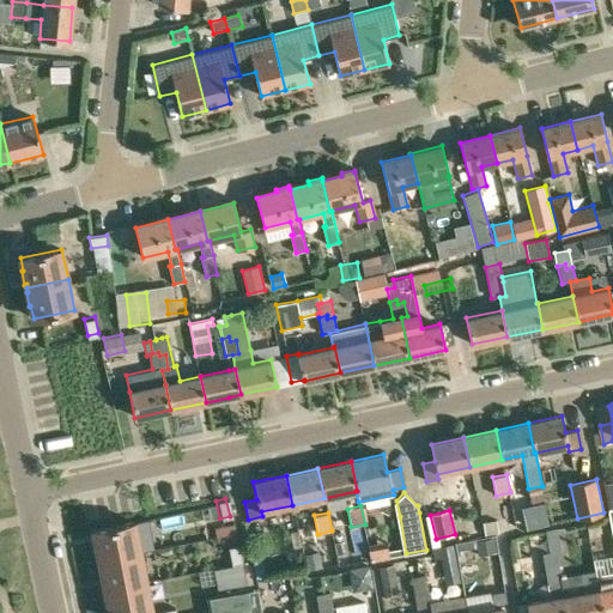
[(98,558),(139,551),(132,520),(92,528),(98,558)]
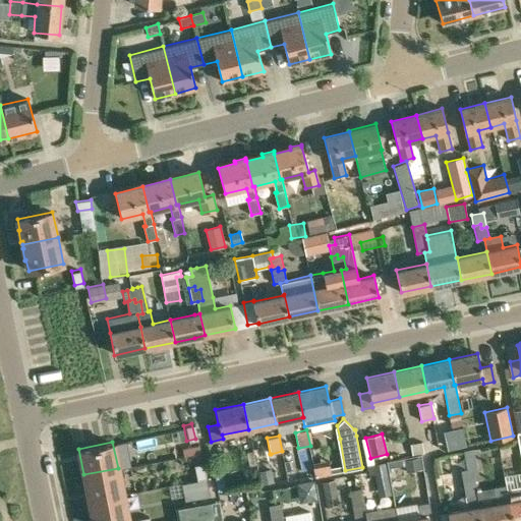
[(421,444),(406,445),(407,459),(422,458),(421,444)]
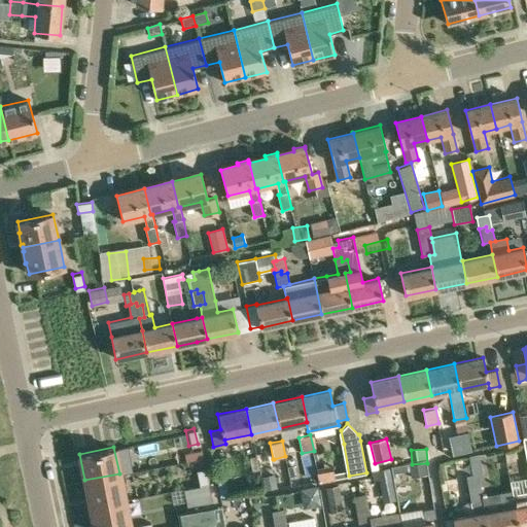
[(466,476),(467,488),(475,487),(476,490),(480,489),(478,475),(479,473),(477,460),(469,461),(471,475),(466,476)]
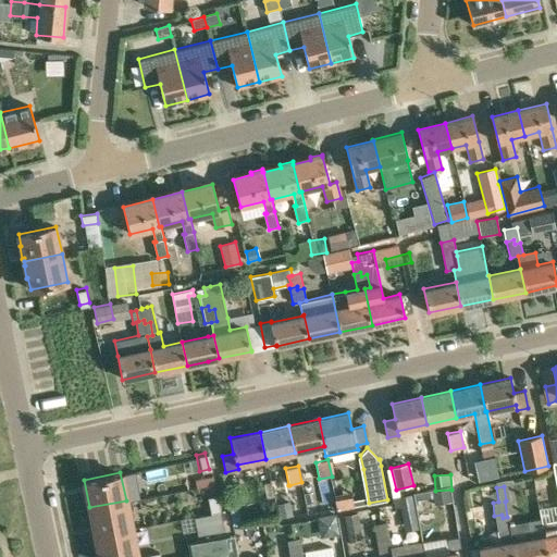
[(433,493),(433,498),(434,504),(452,502),(449,491),(433,493)]
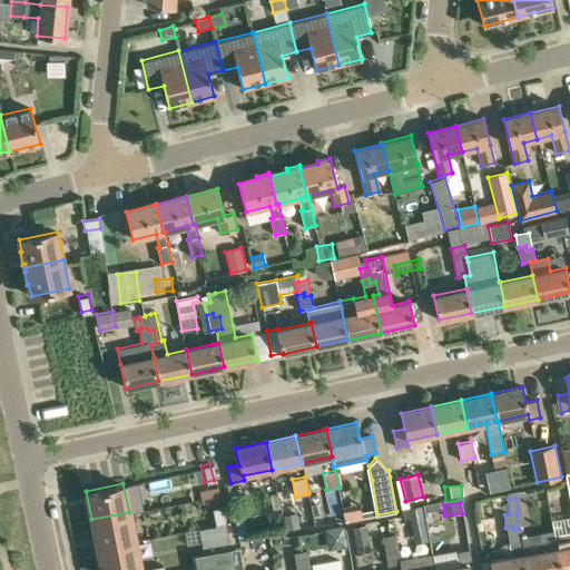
[(231,520),(227,504),(217,507),(220,522),(231,520)]
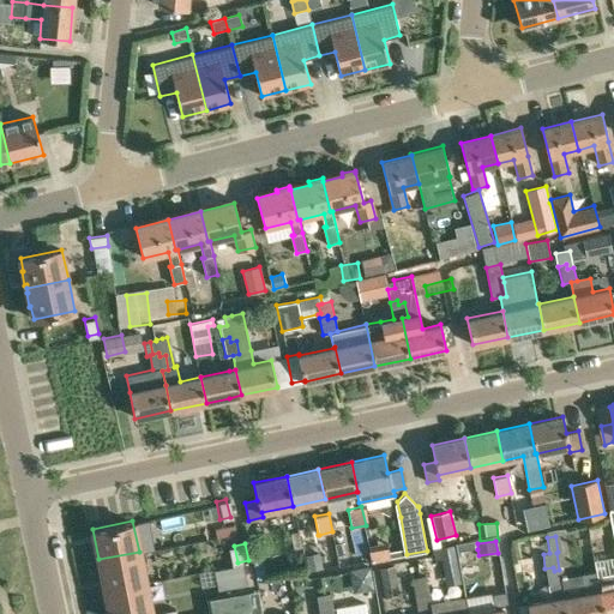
[(379,548),(383,563),(402,558),(398,543),(379,548)]
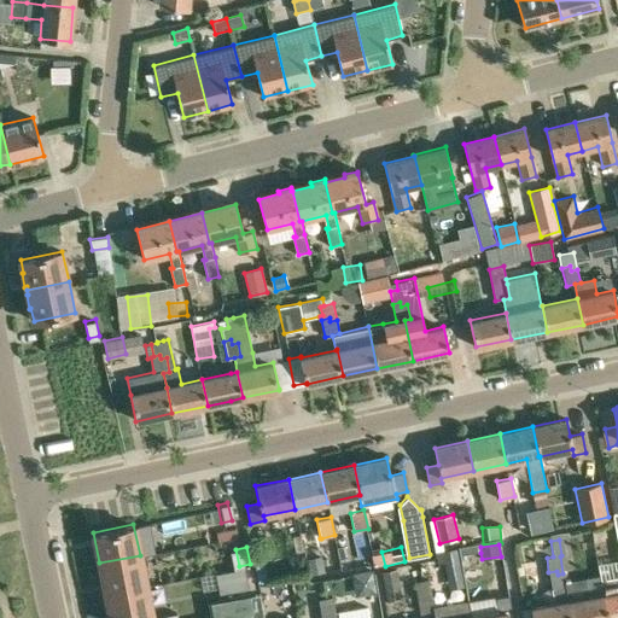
[(105,593),(146,584),(140,555),(99,563),(105,593)]
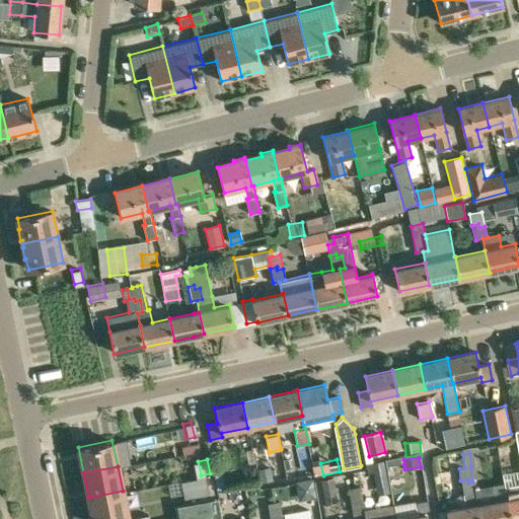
[(261,483),(273,480),(273,478),(270,467),(270,466),(257,469),(261,483)]
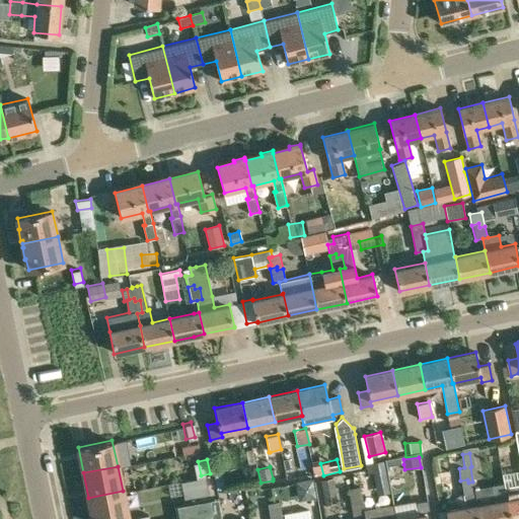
[(388,492),(384,469),(373,472),(377,495),(388,492)]
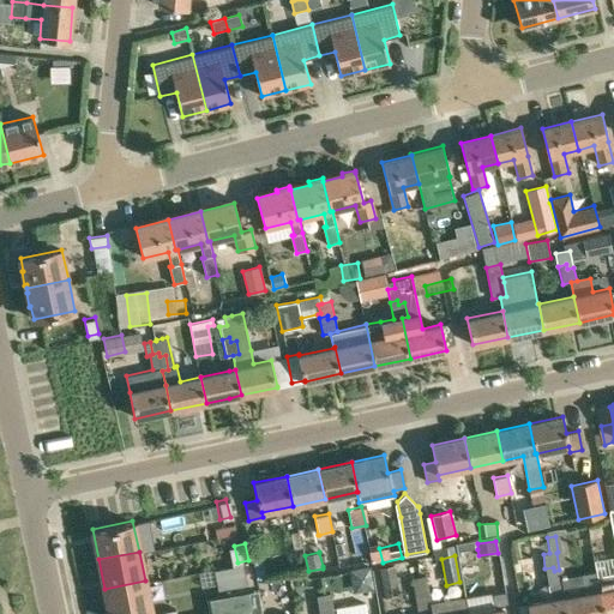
[(217,584),(218,590),(247,584),(244,564),(233,566),(214,570),(217,584)]
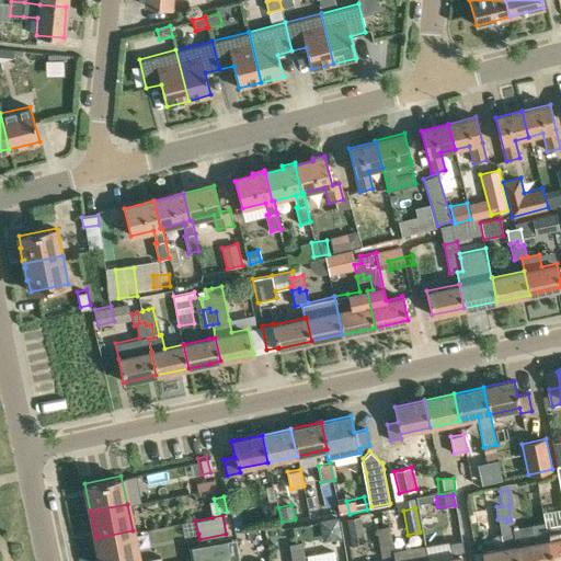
[(352,545),(365,542),(359,516),(346,518),(352,545)]
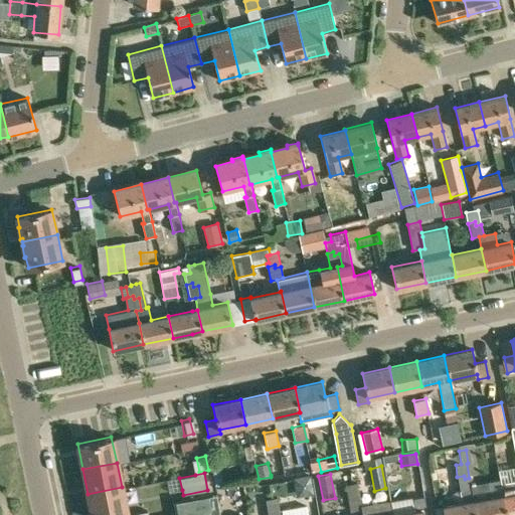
[(514,514),(514,474),(513,475),(514,481),(501,483),(506,514),(514,514)]
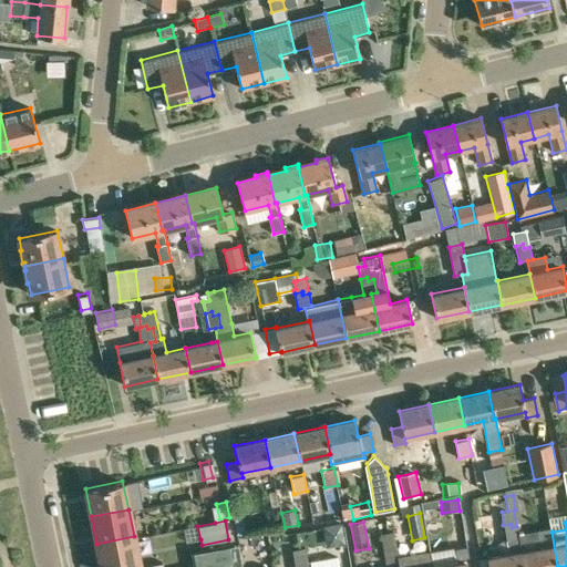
[(522,552),(516,526),(512,527),(511,524),(503,525),(508,554),(488,558),(490,566),(524,566),(522,552)]
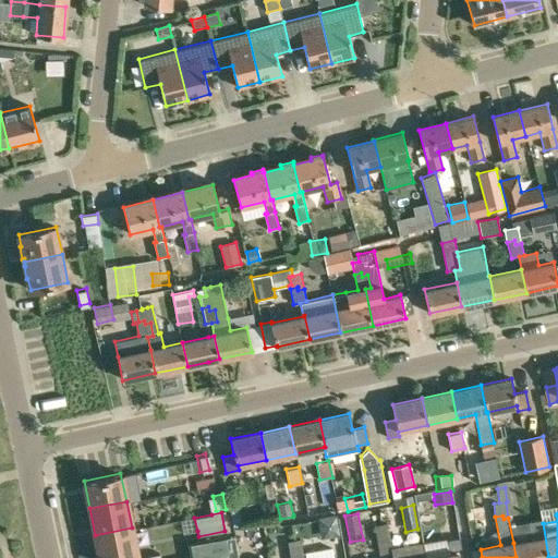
[(548,557),(543,523),(543,524),(542,518),(528,521),(531,540),(513,543),(516,557),(548,557)]
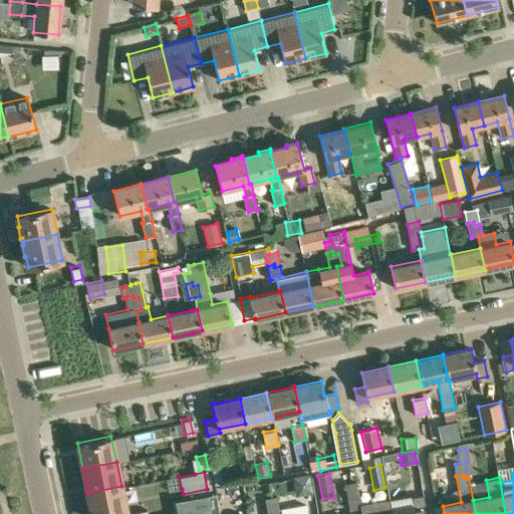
[(353,497),(359,496),(356,481),(344,484),(346,495),(352,494),(353,497)]
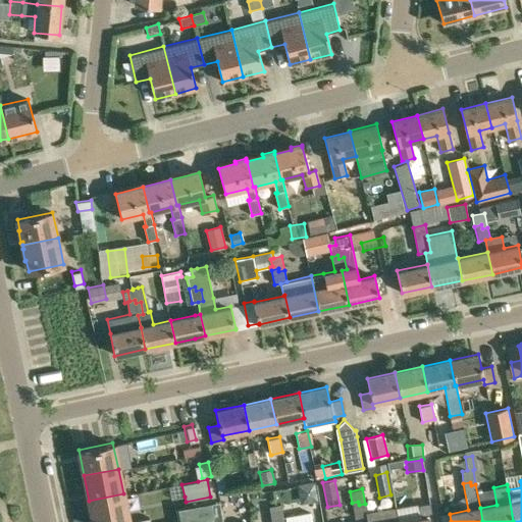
[(115,521),(128,520),(123,493),(89,501),(93,521),(115,521)]
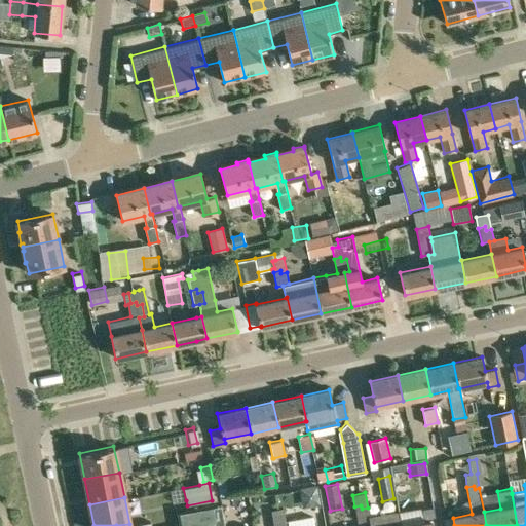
[(370,517),(368,508),(362,509),(361,505),(354,506),(358,522),(368,520),(368,517),(370,517)]
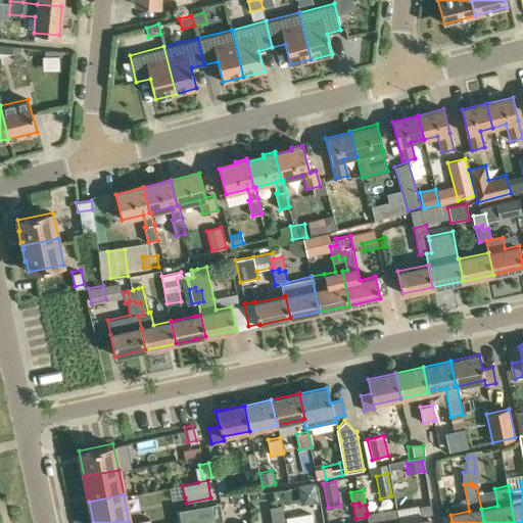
[(178,522),(209,522),(209,520),(215,518),(211,504),(176,510),(178,522)]
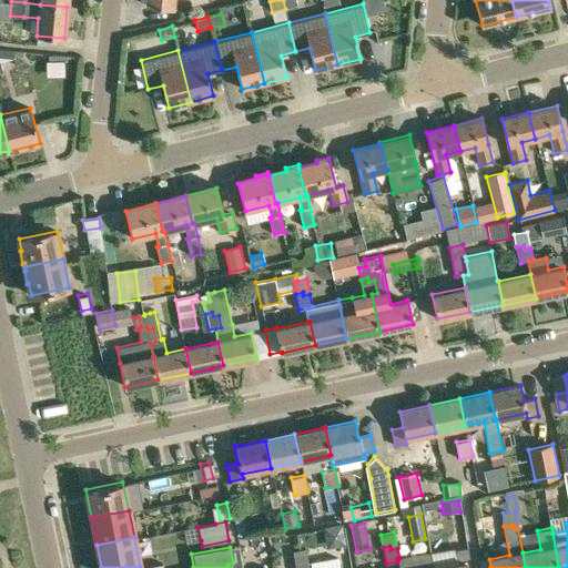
[(437,567),(467,567),(466,563),(470,563),(468,547),(455,549),(457,565),(437,567)]
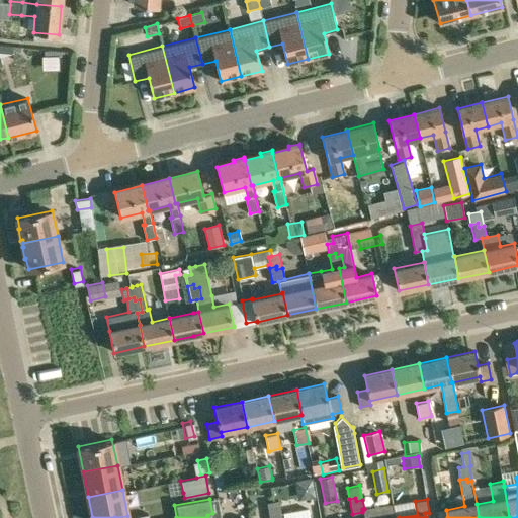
[(275,516),(281,515),(279,500),(266,503),(268,514),(274,513),(275,516)]
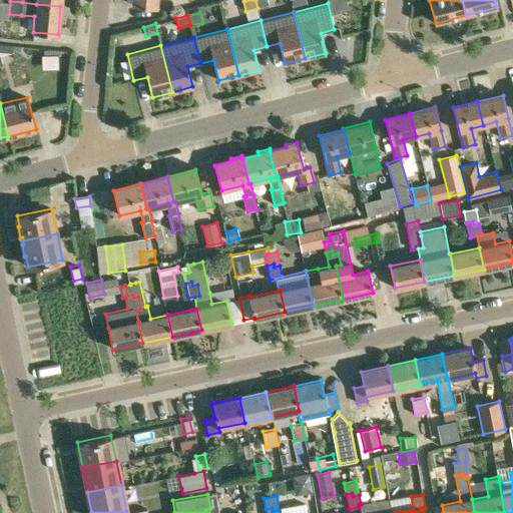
[(361,504),(359,504),(359,507),(360,512),(391,512),(389,499),(361,504)]
